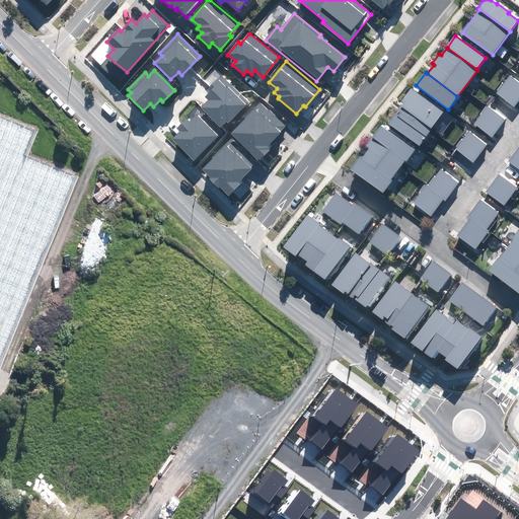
[(518,100),(518,81),(510,75),(497,93),(514,106),(518,100)]
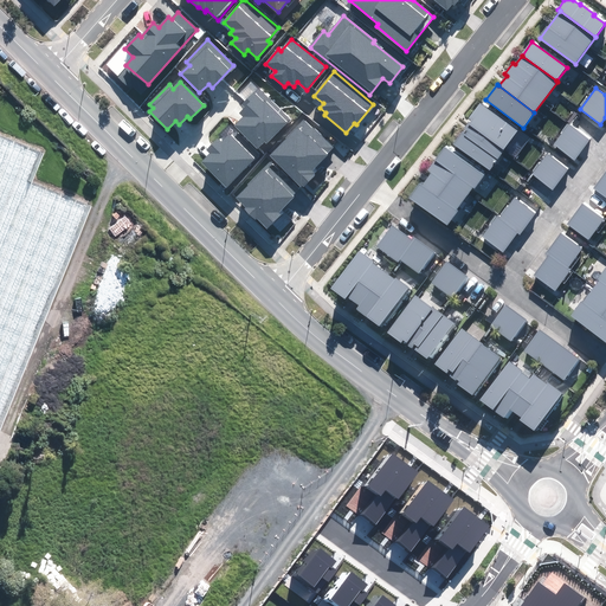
[(234,127),(257,149),(265,141),(266,142),(290,120),(258,89),(243,104),(245,107),(240,113),(244,117),(234,127)]
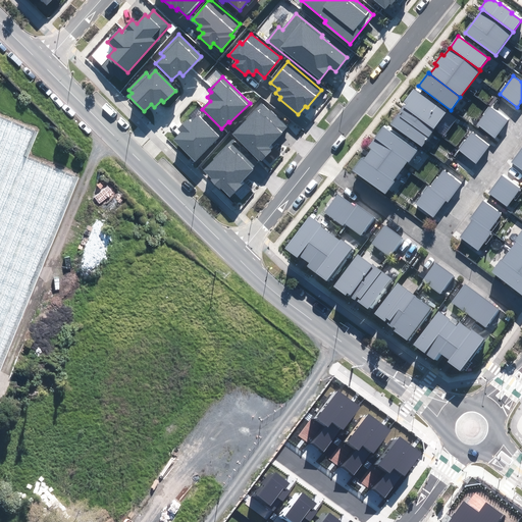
[(402,106),(433,129),(446,112),(415,90),(402,106)]
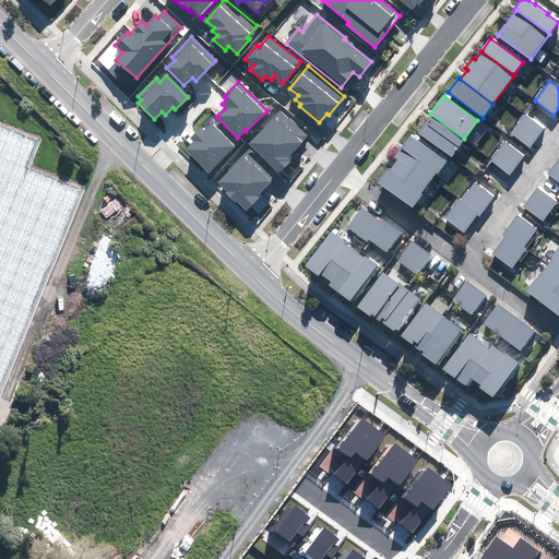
[(265,128),(250,143),(280,173),(290,161),(287,157),(307,138),(281,110),(264,127),(265,128)]
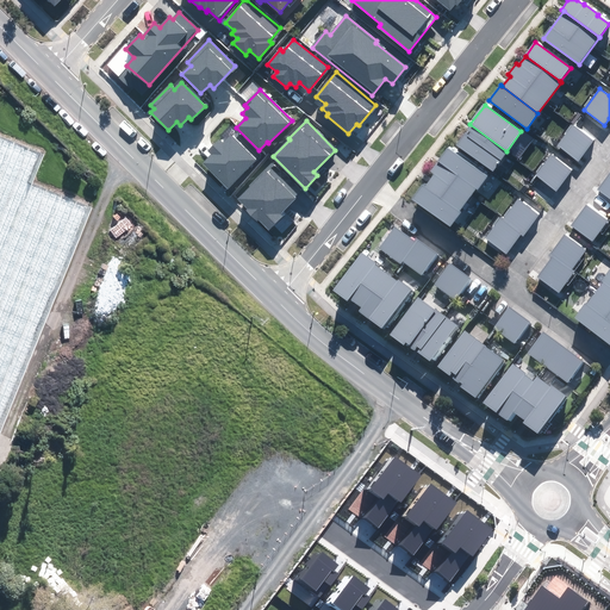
[(506,151),(470,124),(455,144),(492,172),(506,151)]
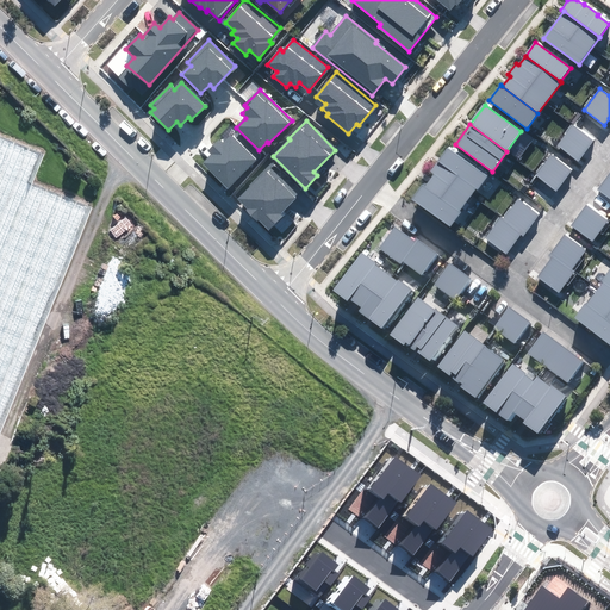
[(593,142),(572,125),(558,145),(578,161),(593,142)]
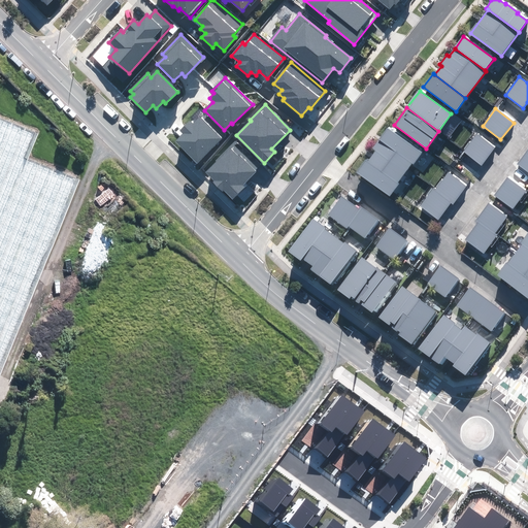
[(222,139),(200,118),(193,124),(190,121),(180,131),(184,133),(175,141),(197,163),(222,139)]
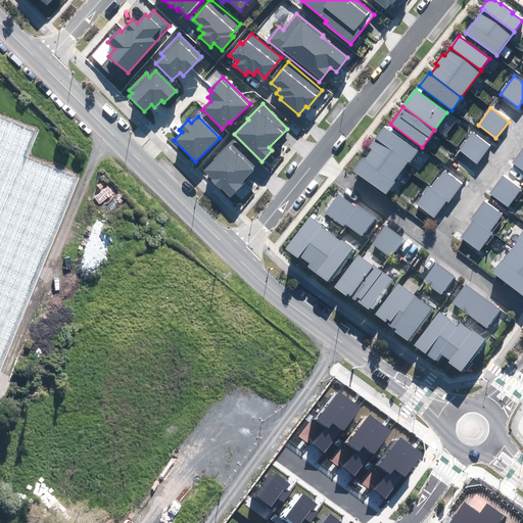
[(0,360),(73,178),(25,158),(34,137),(0,124),(0,360)]
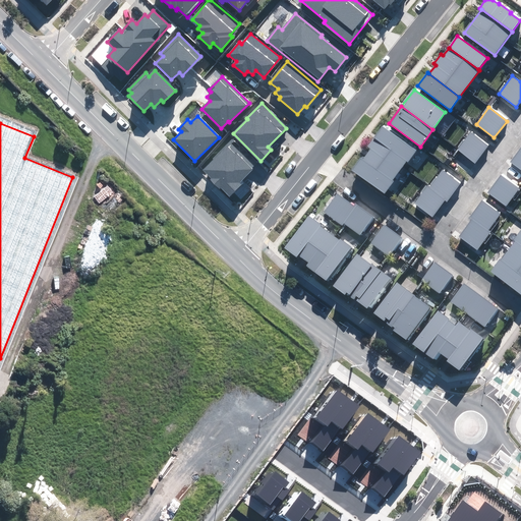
[(416,151),(383,126),(367,147),(368,148),(370,150),(399,170),(406,161),(408,163),(416,151)]
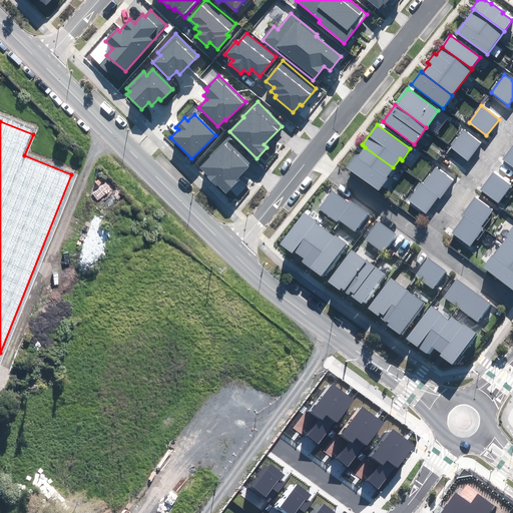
[(481,142),(463,129),(450,147),(468,160),(481,142)]
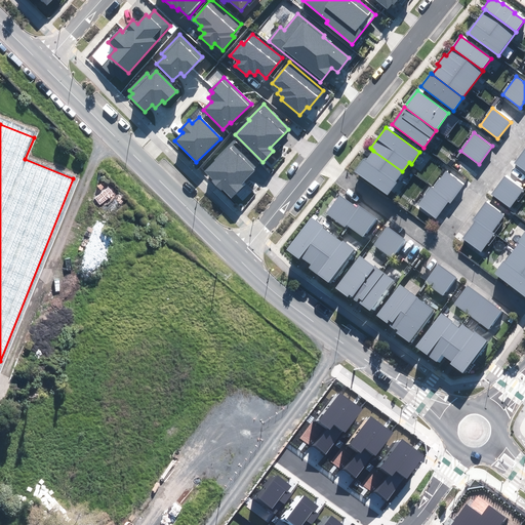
[(231,147),(205,170),(214,179),(212,182),(220,191),(223,189),(232,198),(244,186),(242,183),(254,171),(231,147)]
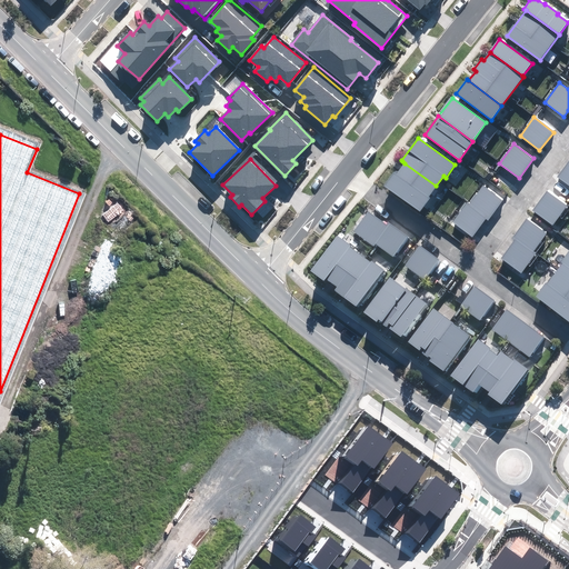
[(568,160),(557,177),(568,185),(568,160)]
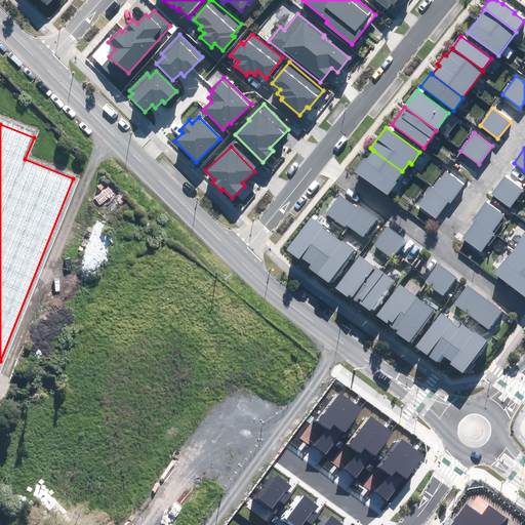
[(395,183),(402,171),(373,151),(365,162),(363,160),(355,171),(387,196),(396,184),(395,183)]
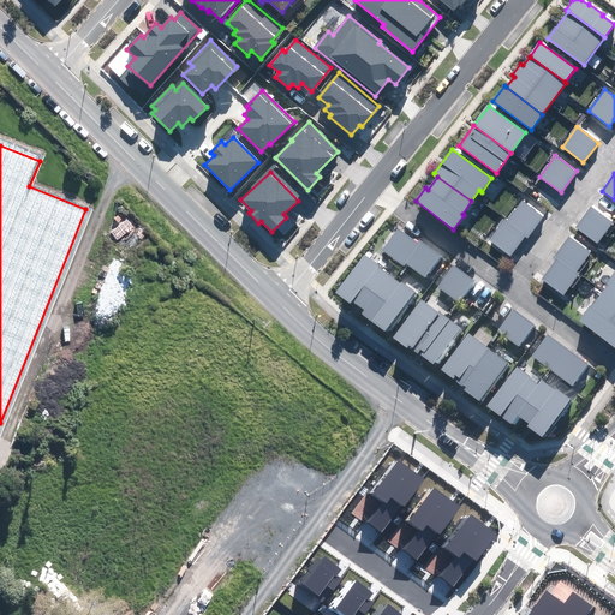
[(518,198),(488,238),(513,256),(543,218),(518,198)]
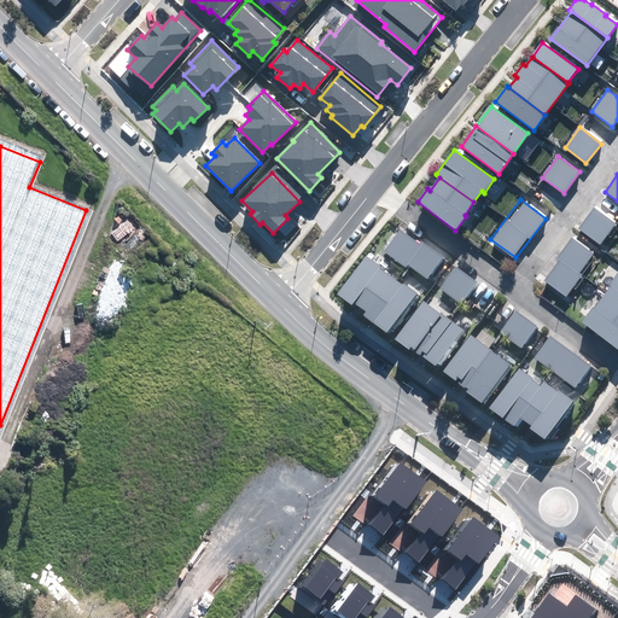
[(616,223),(594,208),(578,228),(600,245),(616,223)]
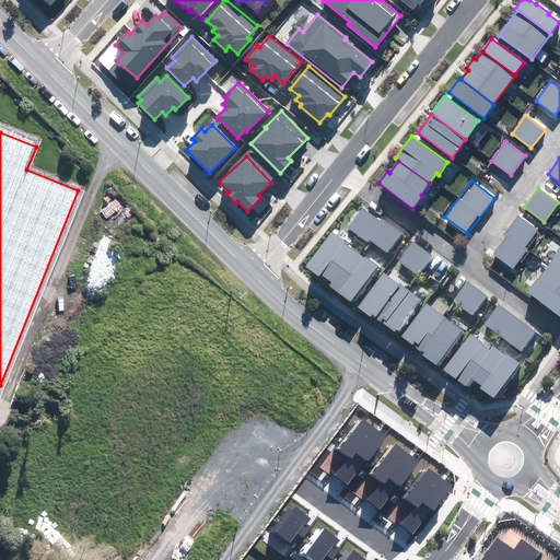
[(363,207),(349,225),(388,253),(403,234),(363,207)]
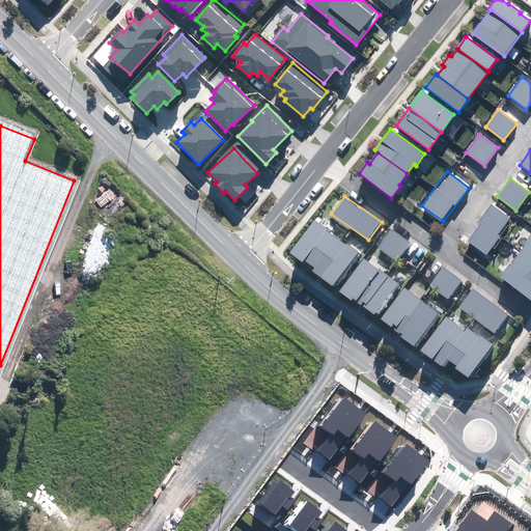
[(492,204),(466,239),(486,254),(512,221),(492,204)]
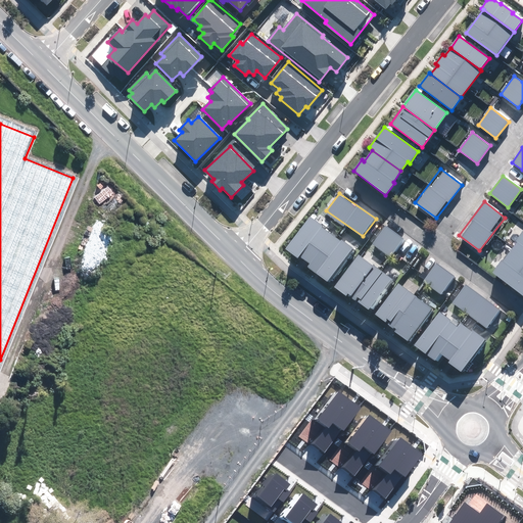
[(328,281),(353,245),(312,216),(286,250),(296,258),(300,252),(313,262),(308,267),(328,281)]
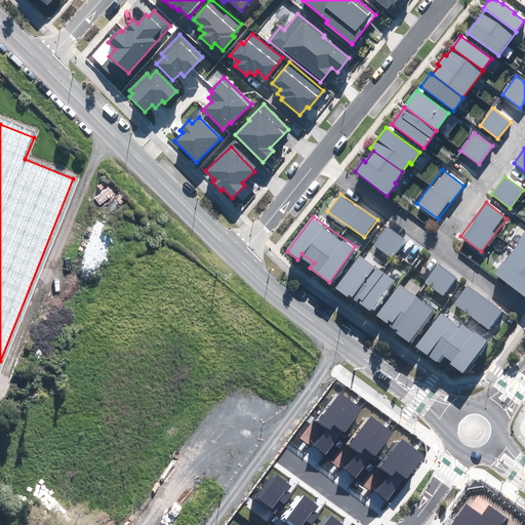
[(404,239),(388,227),(374,244),(390,257),(404,239)]
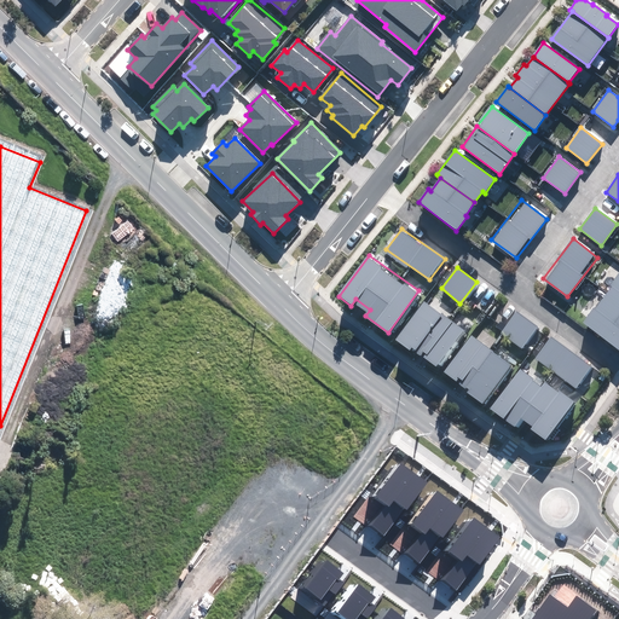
[(618,277),(605,298),(618,308),(618,277)]
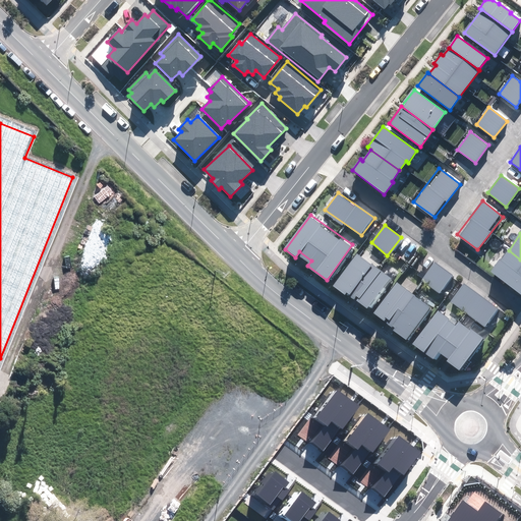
[(520,259),(509,250),(491,273),(520,294),(520,259)]
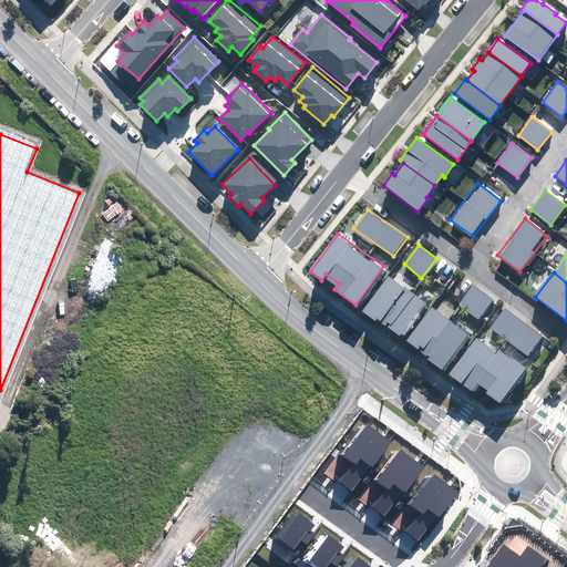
[(428,302),(389,276),(363,311),(402,338),(428,302)]
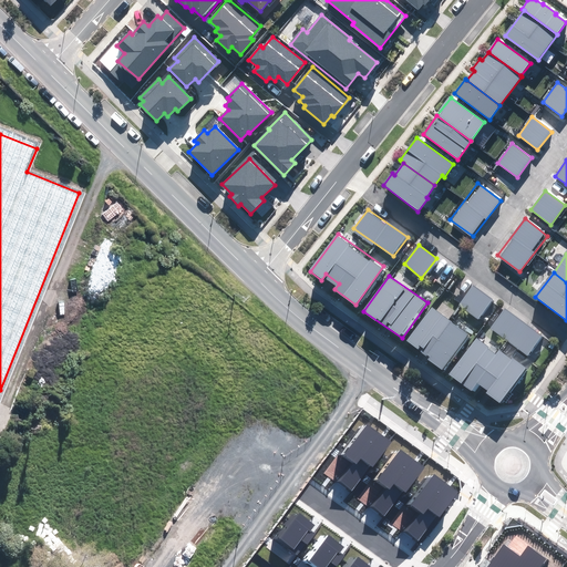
[(491,297),(474,286),(461,305),(477,317),(491,297)]
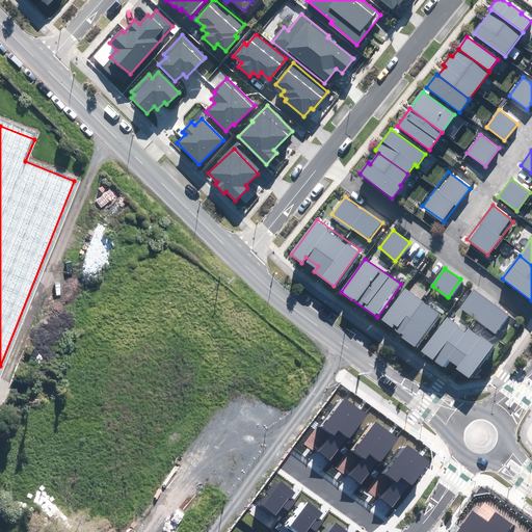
[(437,313),(405,289),(382,320),(415,344),(437,313)]
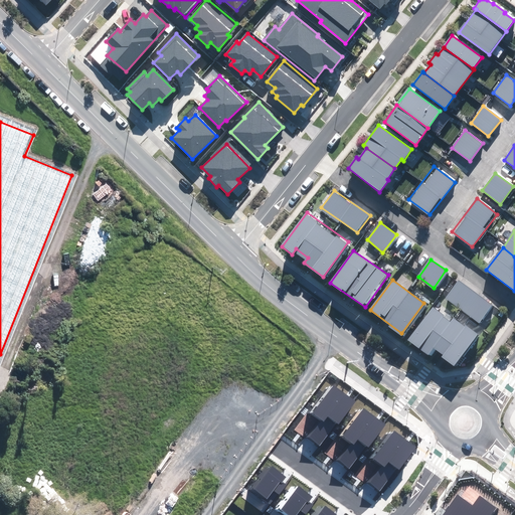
[(494,306),(460,280),(447,298),(481,324),(494,306)]
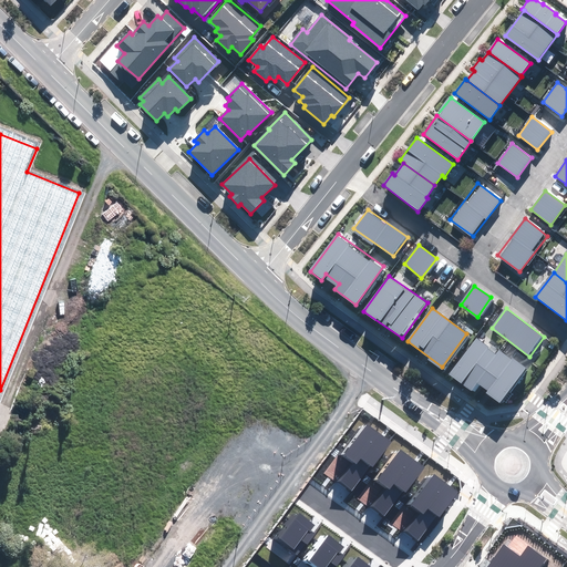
[(496,353),(475,339),(450,375),(472,390),(478,381),(488,388),(485,393),(501,403),(526,368),(500,350),(496,353)]
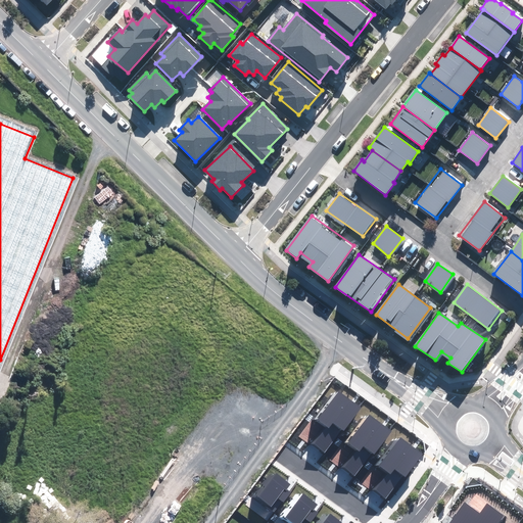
[(345,431),(362,408),(338,391),(318,421),(327,426),(314,444),(326,453),(342,429),(345,431)]
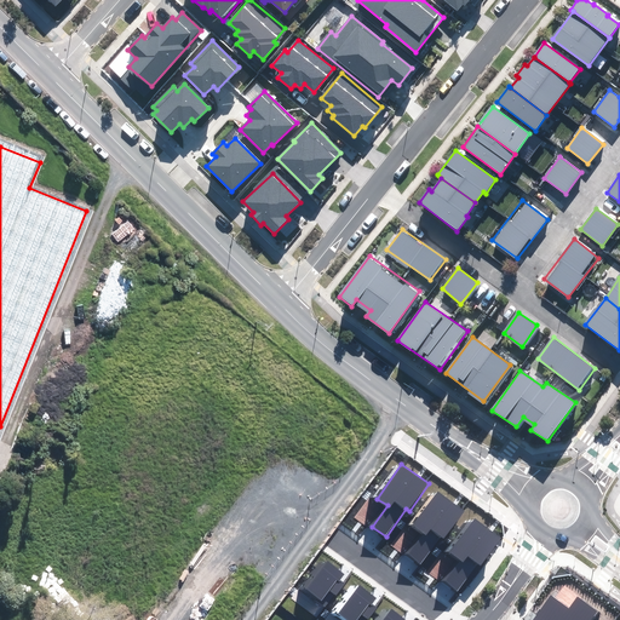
[(445,539),(464,511),(436,492),(412,526),(422,533),(407,555),(422,564),(441,537),(445,539)]
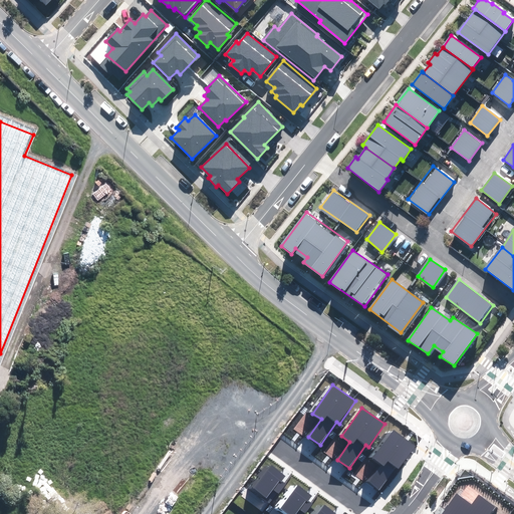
[(401,469),(417,446),(394,430),(373,458),(382,464),(370,482),(381,490),(398,467),(401,469)]
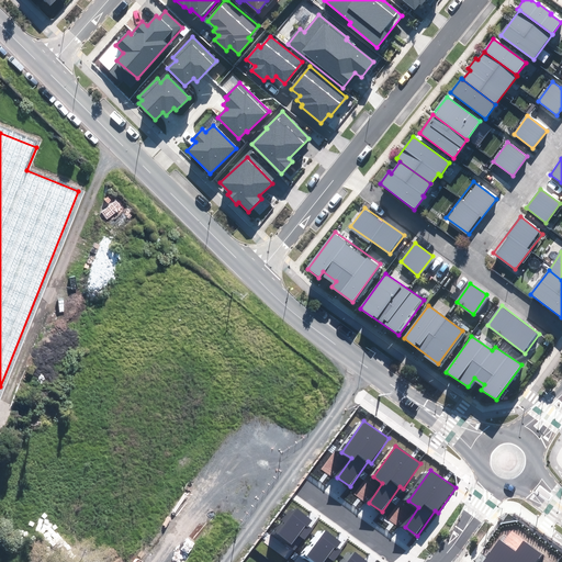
[(296,508),(277,534),(291,544),(299,535),(305,540),(313,529),(307,526),(312,520),(296,508)]
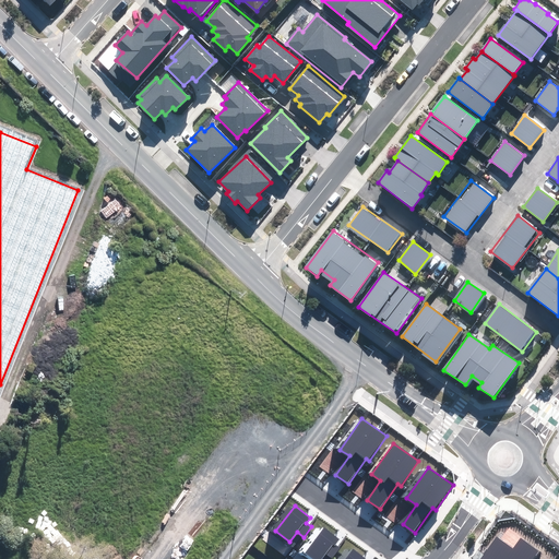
[(323,527),(305,552),(312,558),(321,558),(325,554),(332,558),(340,548),(334,545),(339,539),(323,527)]
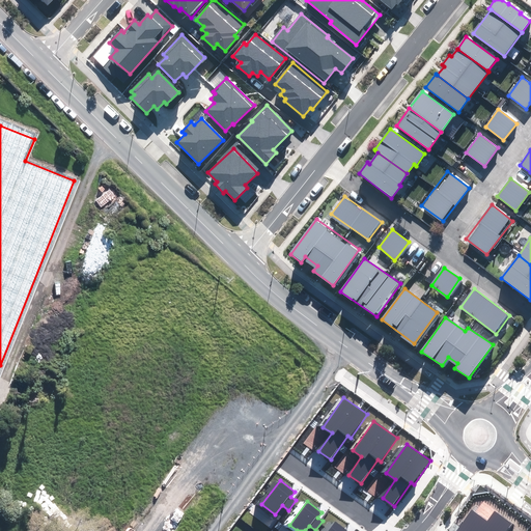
[(506,530),(512,523),(495,510),(486,521),(471,509),(455,530),(506,530)]
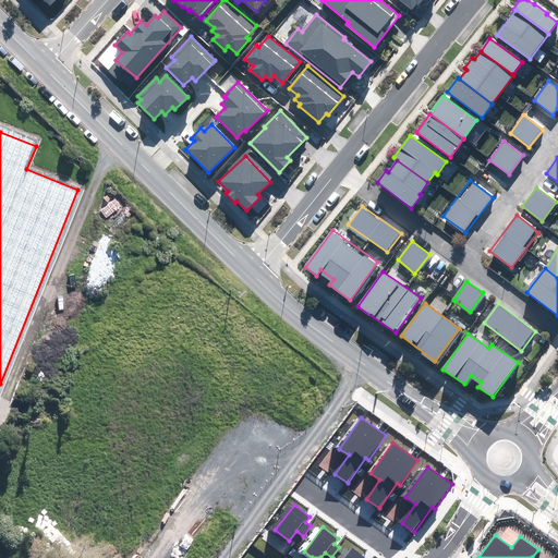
[(365,557),(352,547),(344,557),(365,557)]
